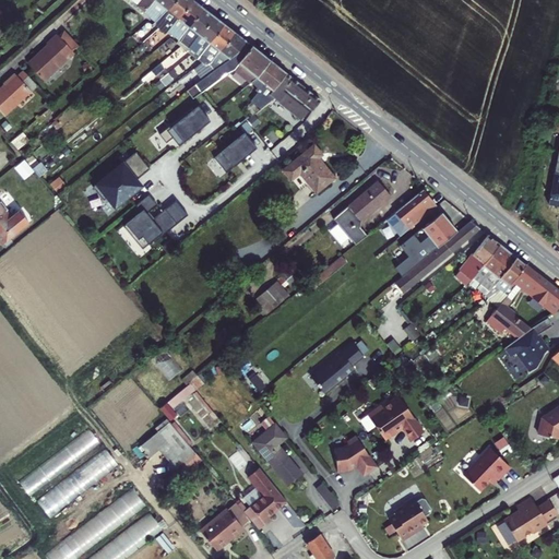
[(131,0),(137,4),(137,6),(155,21),(175,0),(131,0)]
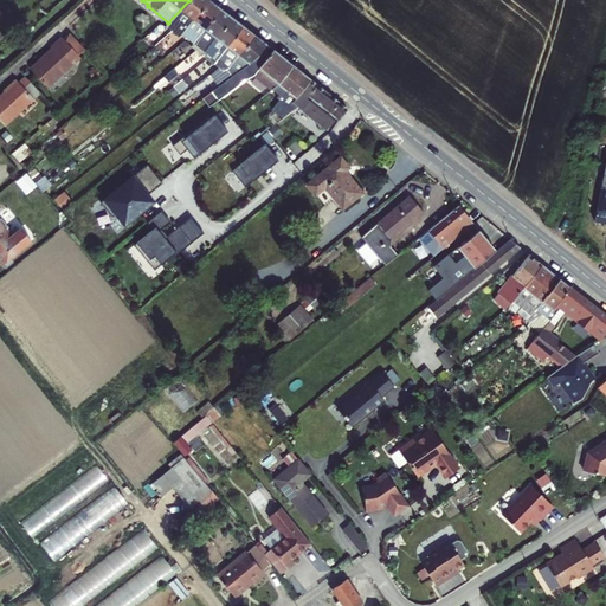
[(174,28),(181,33),(206,0),(189,0),(168,23),(166,25),(172,30),(174,28)]
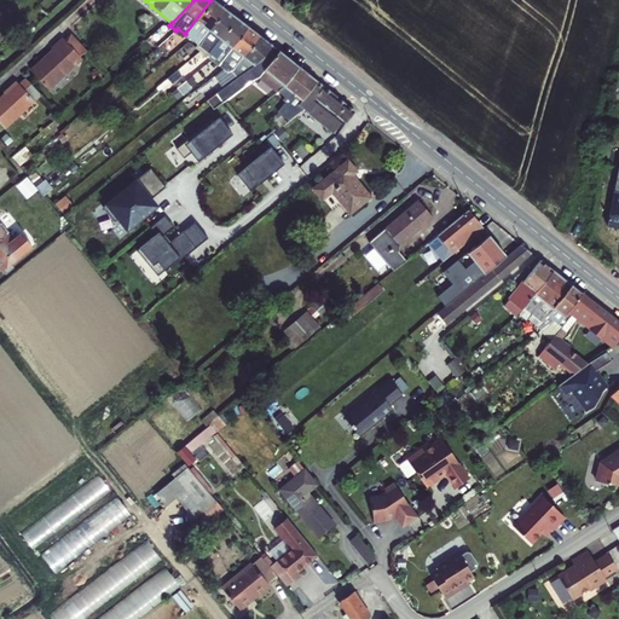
[(210,0),(185,34),(197,44),(225,9),(213,0),(210,0)]
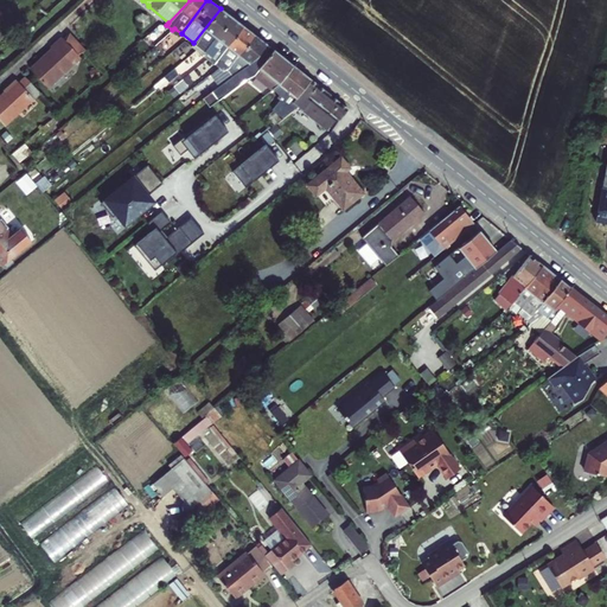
[(193,43),(205,52),(232,18),(221,8),(193,43)]
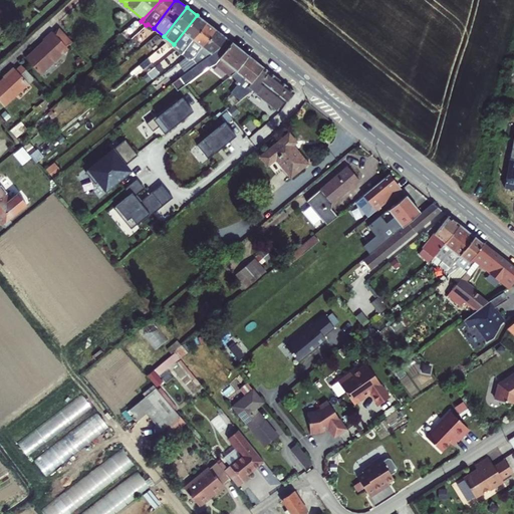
[(174,44),(183,51),(206,23),(197,15),(174,44)]
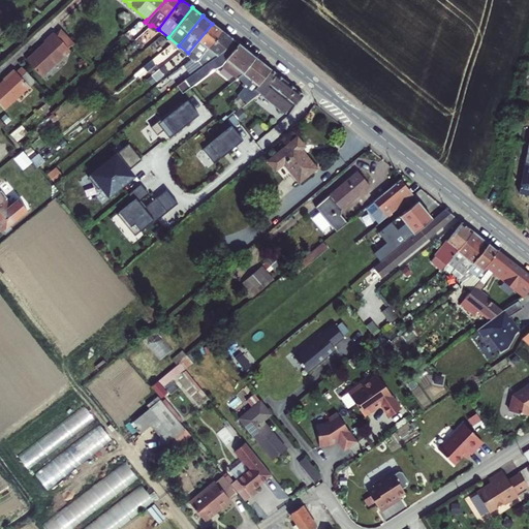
[(212,24),(188,53),(194,58),(198,61),(223,32),(212,24)]
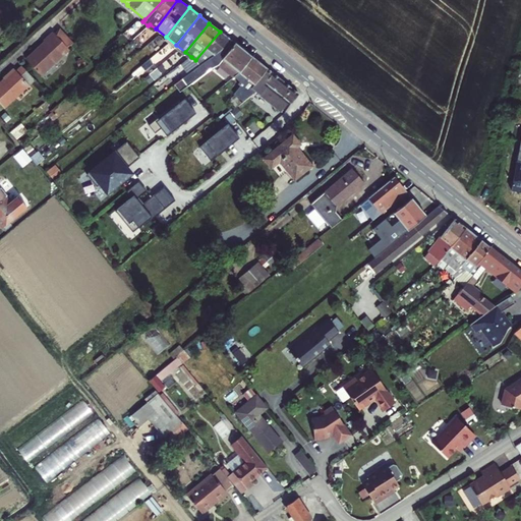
[(58,29),(53,34),(68,49),(73,44),(58,29)]
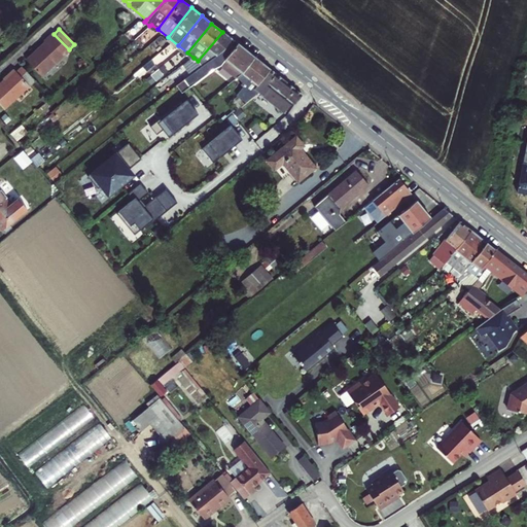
[(53,32),(42,41),(44,42),(54,34),(53,32)]
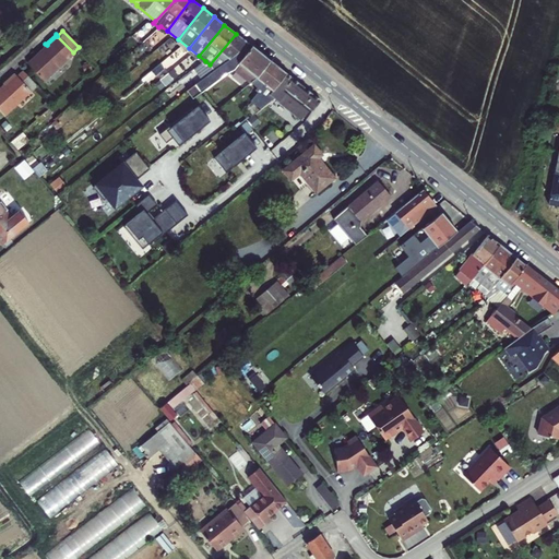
[(236,34),(210,64),(205,61),(197,68),(206,75),(213,70),(230,58),(245,40),(236,34)]
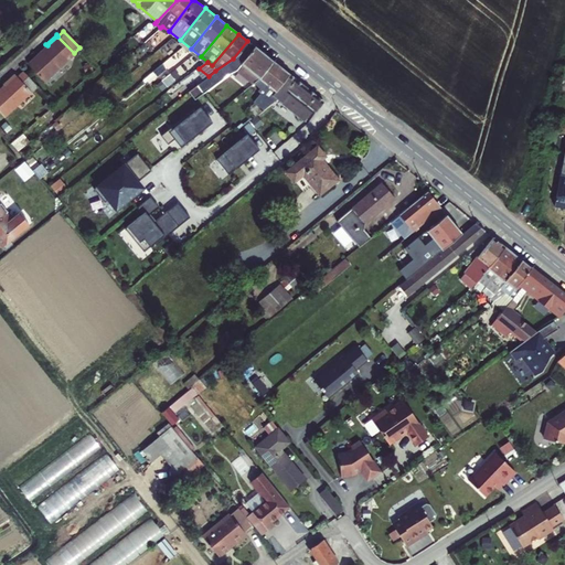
[(57,36),(48,45),(28,64),(44,81),(74,53),(57,36)]
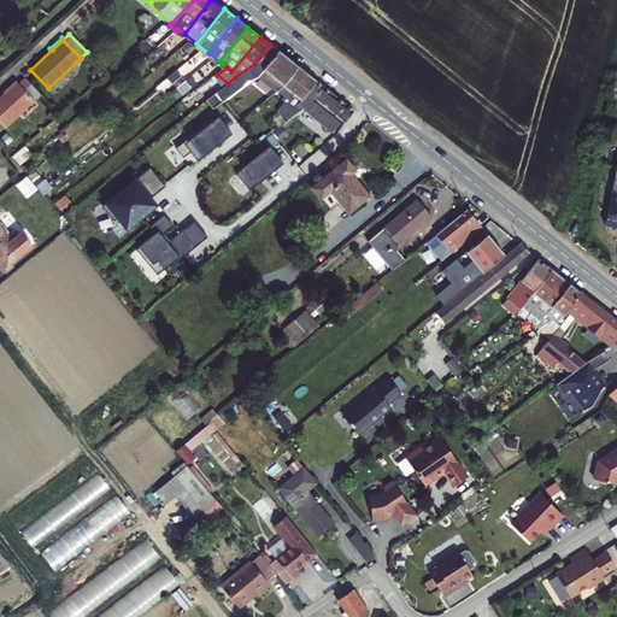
[(282,97),(280,100),(283,104),(283,103),(287,105),(292,99),(291,99),(294,95),(291,92),(282,86),(297,66),(270,45),(254,64),(235,77),(228,83),(205,101),(212,110),(250,81),(258,77),(282,97)]
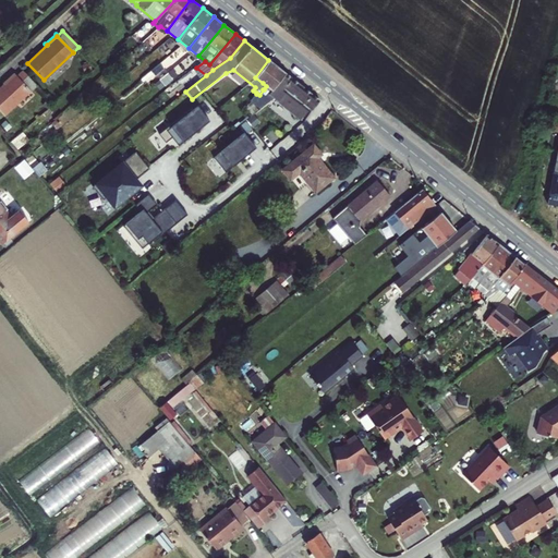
[(268,60),(255,77),(263,83),(276,67),(268,60)]
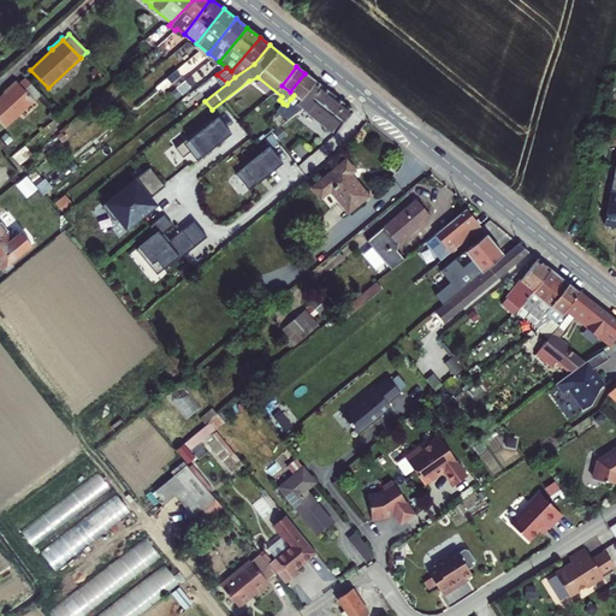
[(172,84),(181,78),(175,71),(167,77),(172,84)]
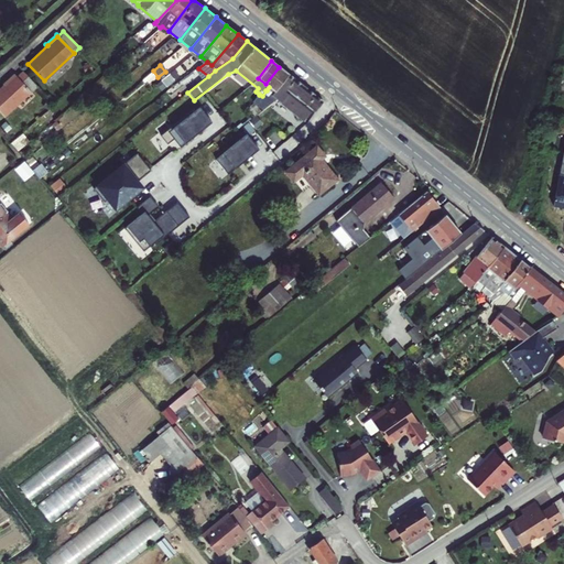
[(259,95),(253,102),(262,111),(277,99),(271,95),(288,74),(279,67),(266,84),(269,87),(266,90),(267,90),(262,96),(259,94),(259,95)]
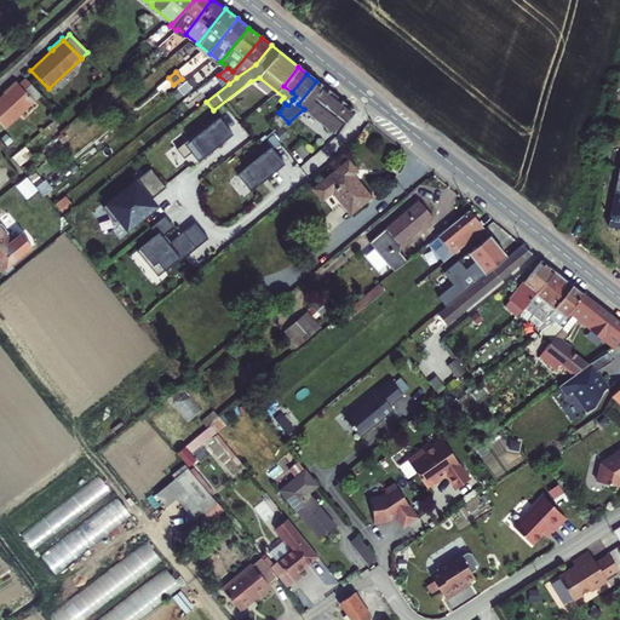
[(0,121),(5,127),(40,95),(26,80),(18,85),(16,84),(0,98),(0,121)]
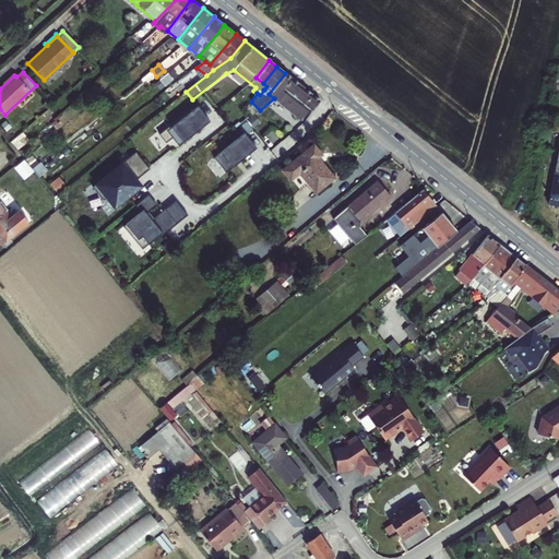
[(159,79),(164,85),(171,79),(167,73),(159,79)]
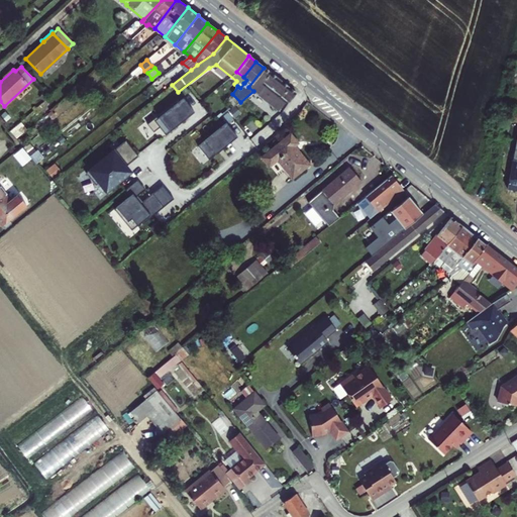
[(287,103),(295,93),(264,68),(248,87),(253,91),(256,94),(277,110),(285,101),(287,103)]
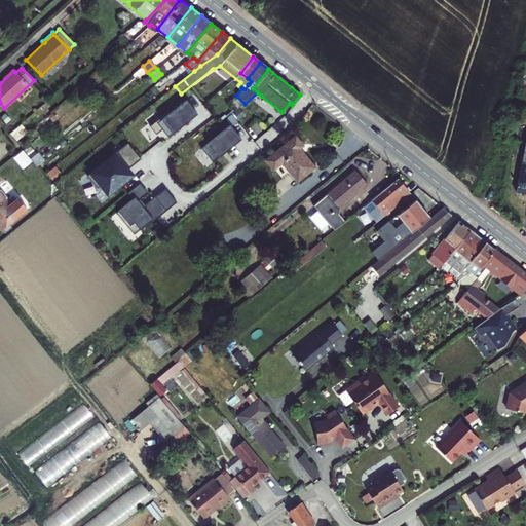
[(186,100),(160,120),(158,118),(149,126),(156,135),(162,129),(168,137),(197,114),(186,100)]
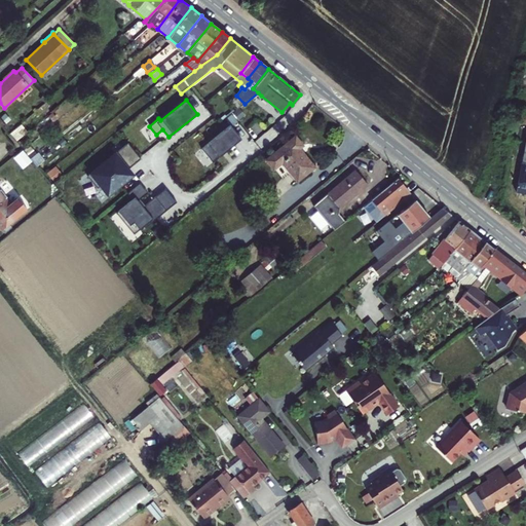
[(225,119),(229,125),(231,126),(236,121),(231,114),(225,119)]
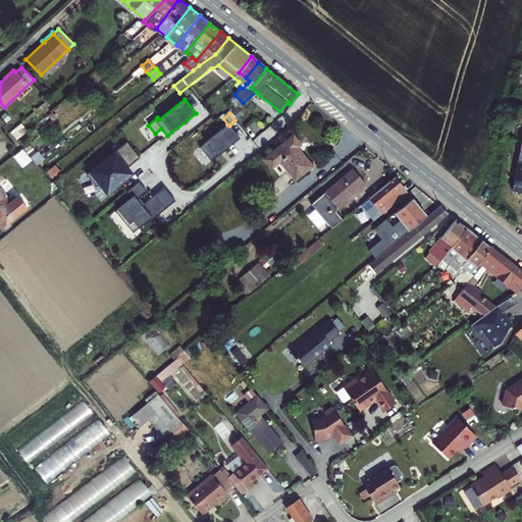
[(10,132),(15,139),(25,129),(20,123),(10,132)]
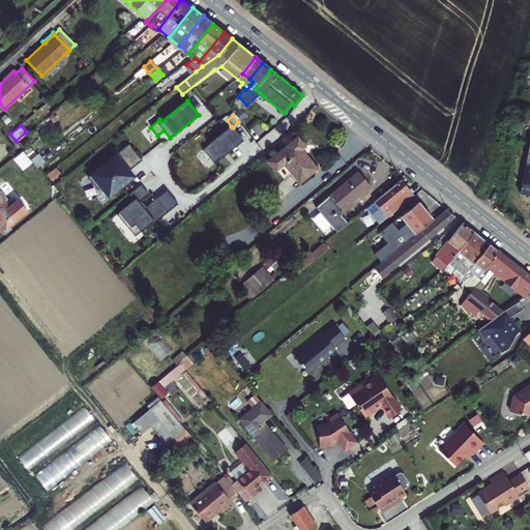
[(231,126),(202,149),(213,164),(243,140),(233,127),(231,126)]
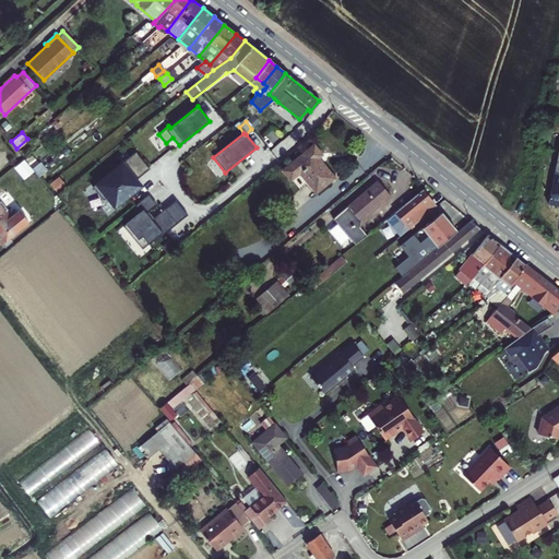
[(332,177),(318,157),(321,155),(312,144),(282,169),(289,179),(299,173),(314,191),(332,177)]
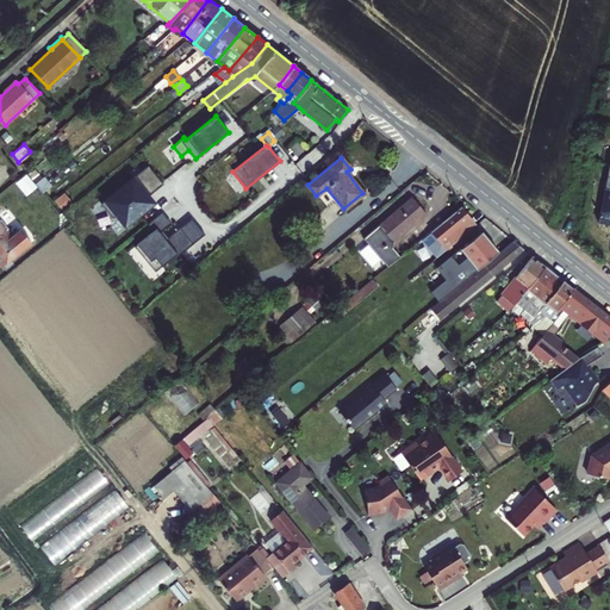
[(112,195),(101,204),(113,218),(117,215),(125,226),(154,203),(149,197),(163,184),(149,166),(112,195)]
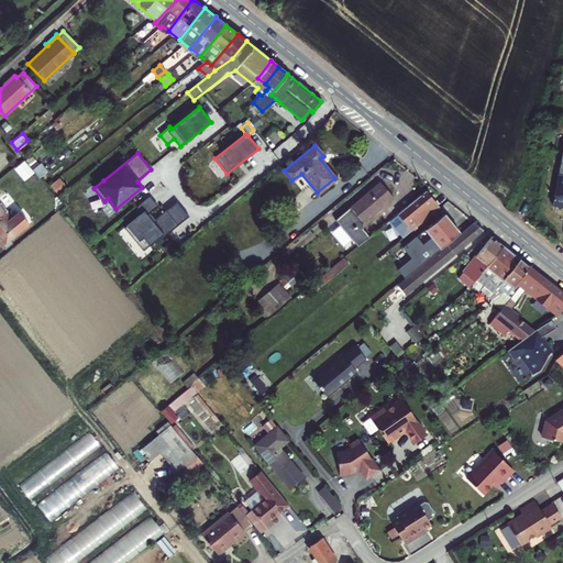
[(26,159),(17,167),(26,180),(36,172),(26,159)]
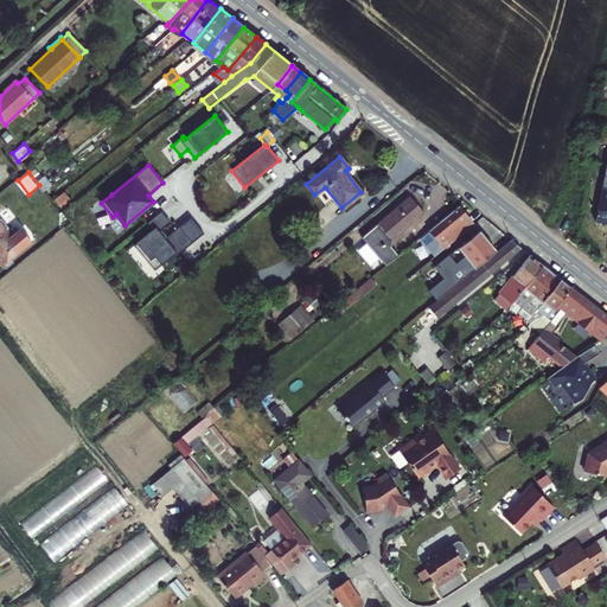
[(409,197),(362,237),(385,266),(397,256),(390,248),(390,242),(423,215),(409,197)]
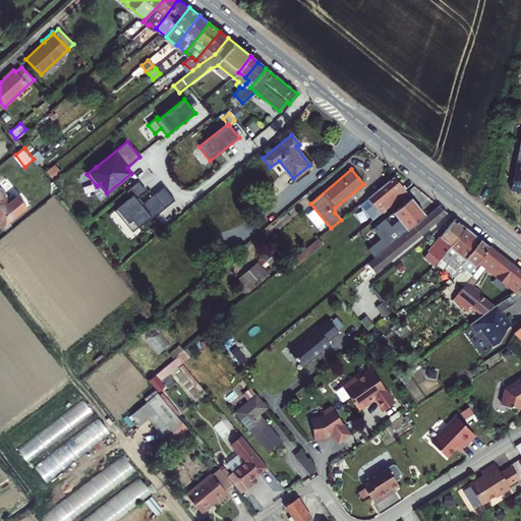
[(359,205),(372,220),(406,192),(393,177),(359,205)]
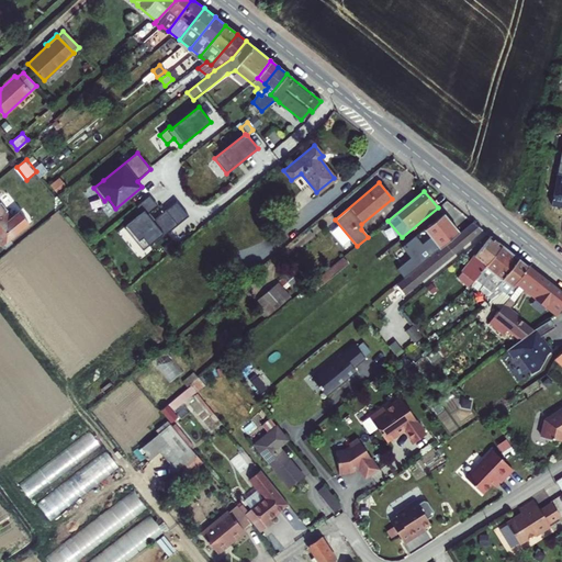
[(144,210),(153,221),(155,218),(149,212),(158,205),(149,194),(136,206),(142,213),(144,210)]
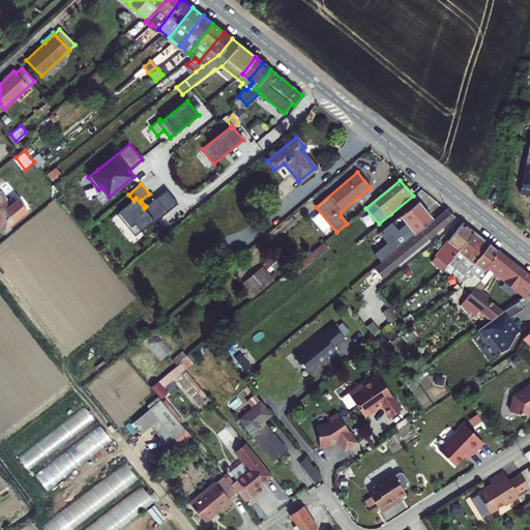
[(134,201),(119,212),(137,234),(145,228),(146,230),(178,204),(167,189),(146,206),(144,208),(136,198),(134,201)]
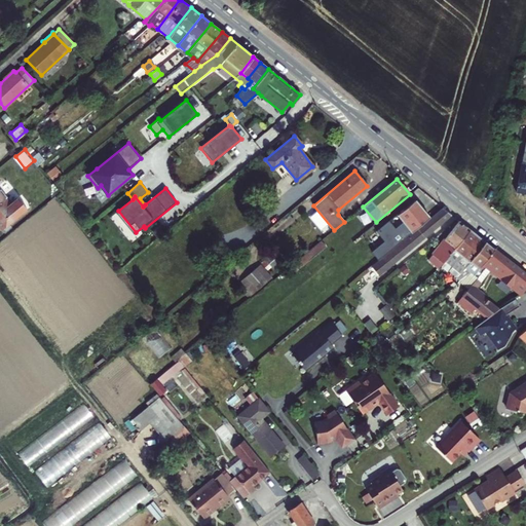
[(9,207),(5,201),(7,199),(0,190),(0,231),(26,212),(16,200),(9,207)]
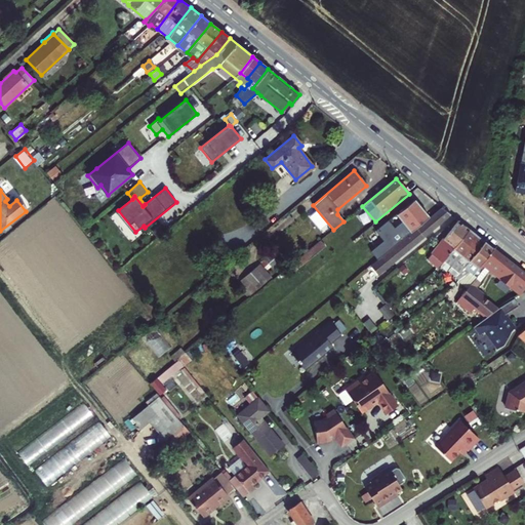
[(404,224),(397,231),(384,241),(370,252),(376,259),(428,216),(414,200),(397,214),(404,224)]
